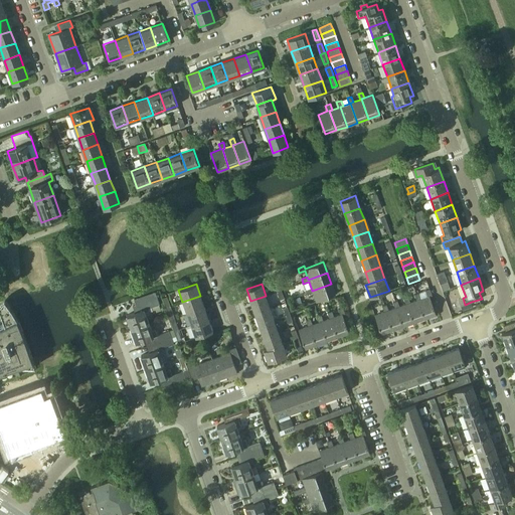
[(316,302),(335,295),(331,284),(312,291),(311,288),(306,290),(307,294),(312,293),(316,302)]
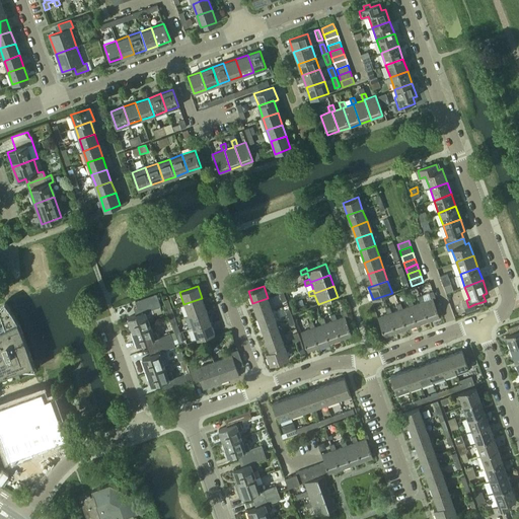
[(435,297),(433,291),(429,293),(431,298),(424,300),(421,301),(428,321),(439,317),(433,298),(435,297)]
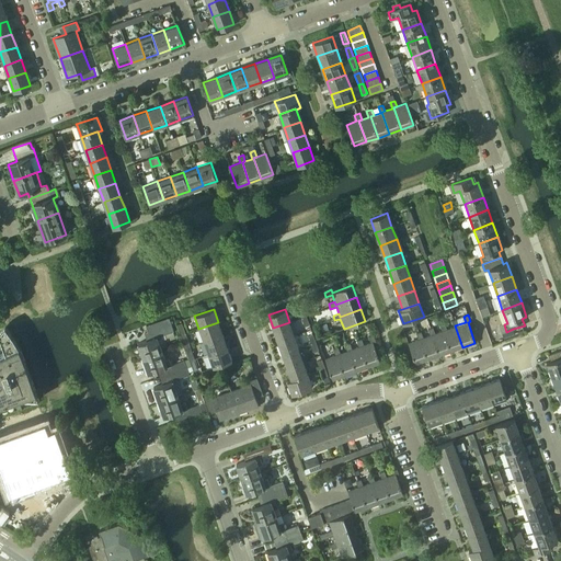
[(163,342),(161,335),(174,331),(171,323),(169,318),(146,325),(148,332),(150,339),(147,341),(137,344),(142,358),(156,354),(162,352),(160,344),(163,342)]
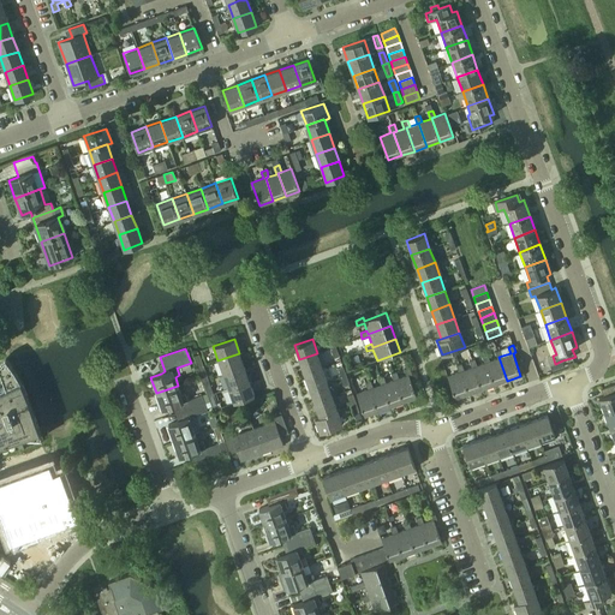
[(499,357),(502,356),(500,350),(495,351),(497,358),(489,360),(487,362),(494,384),(507,381),(499,357)]
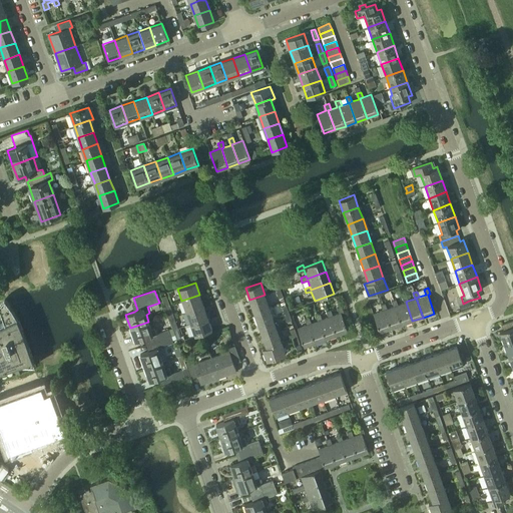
[(199,295),(181,301),(186,312),(203,306),(199,295)]
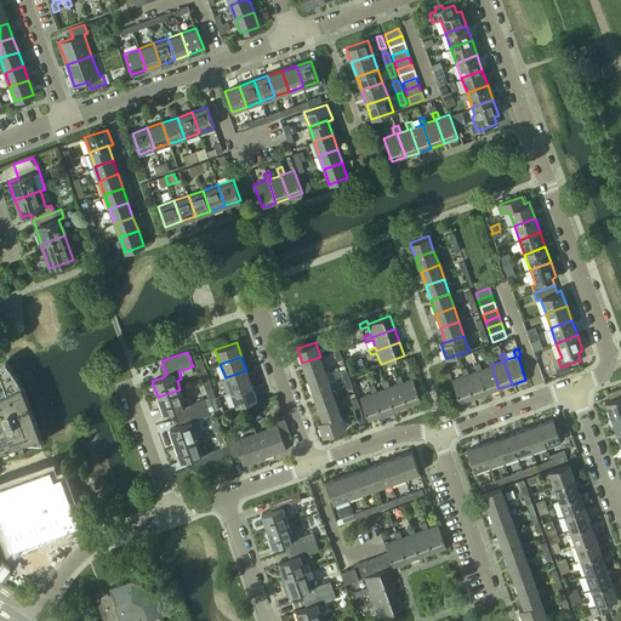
[(325,371),(320,357),(302,363),(307,377),(325,371)]
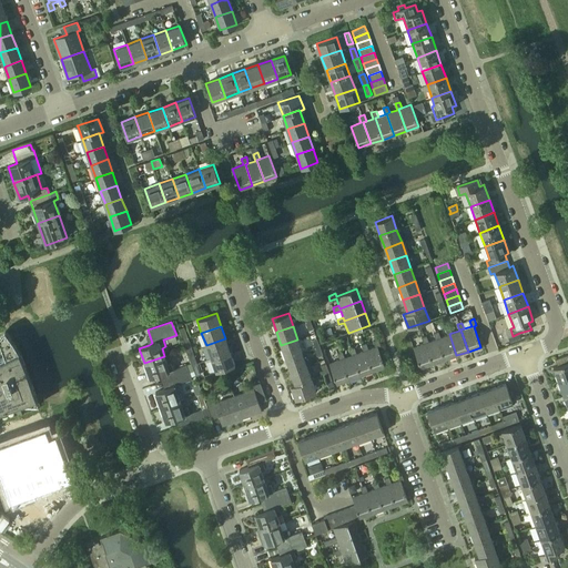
[(449,334),(452,333),(450,327),(445,328),(447,335),(440,337),(437,338),(445,359),(456,355),(449,334)]
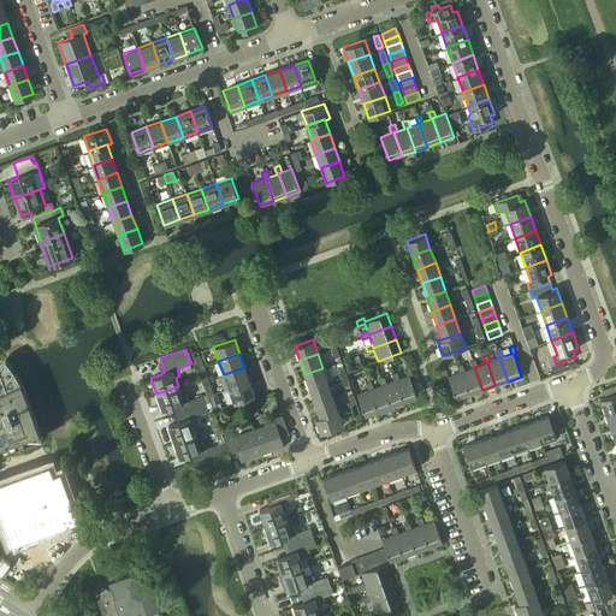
[(0,444),(39,431),(21,380),(6,356),(0,361),(0,369),(6,386),(0,388),(0,444)]
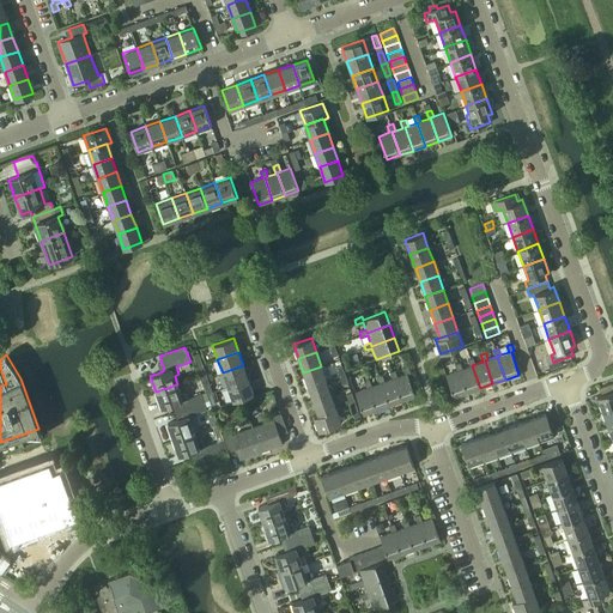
[(472,365),(475,364),(473,357),(467,359),(469,365),(462,369),(459,370),(467,393),(480,388),(472,365)]
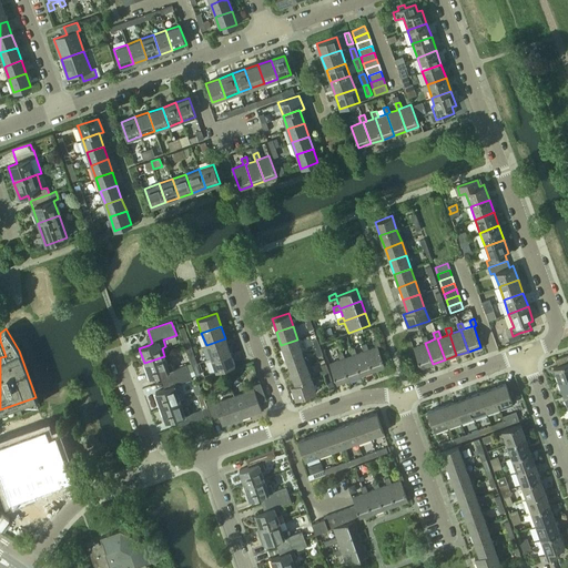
[(513,336),(508,337),(510,343),(521,340),(519,333),(513,336)]
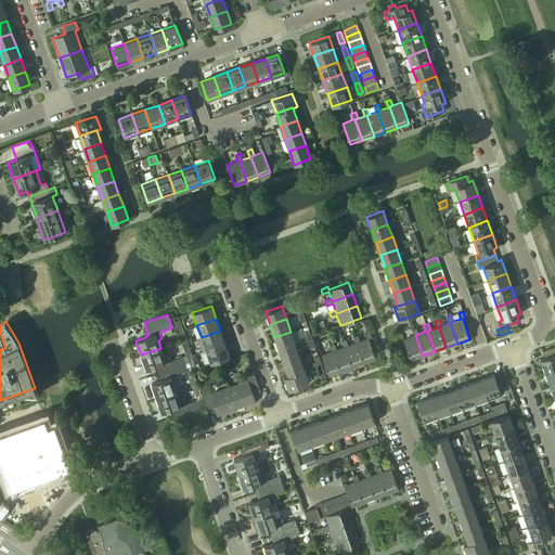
[(411,360),(423,356),(415,335),(418,334),(416,327),(412,330),(413,335),(403,339),(411,360)]
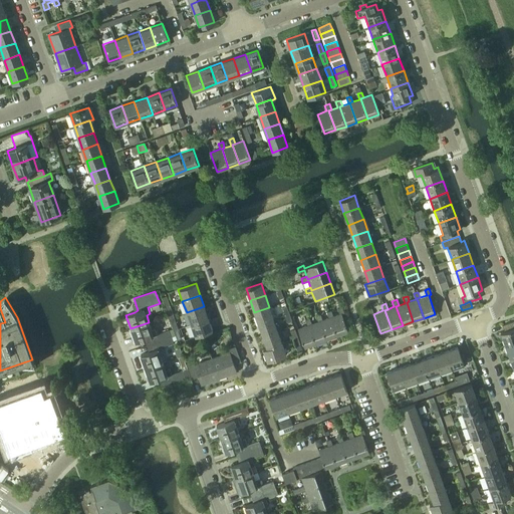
[(170,305),(166,307),(170,318),(174,317),(170,305)]
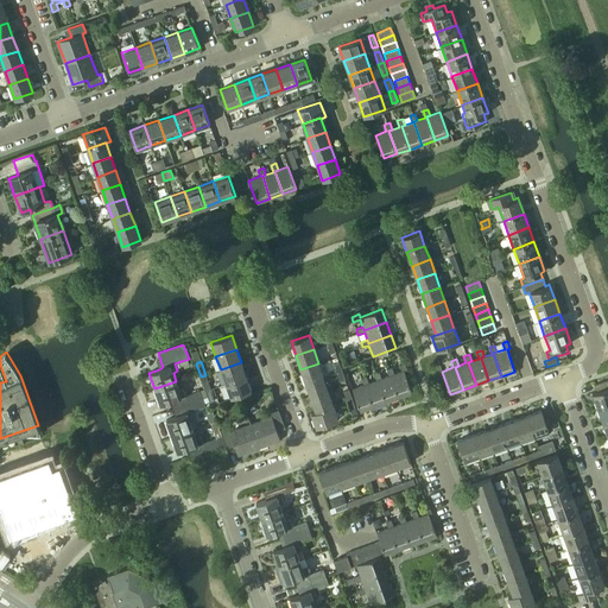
[(241,362),(221,369),(226,384),(246,377),(241,362)]
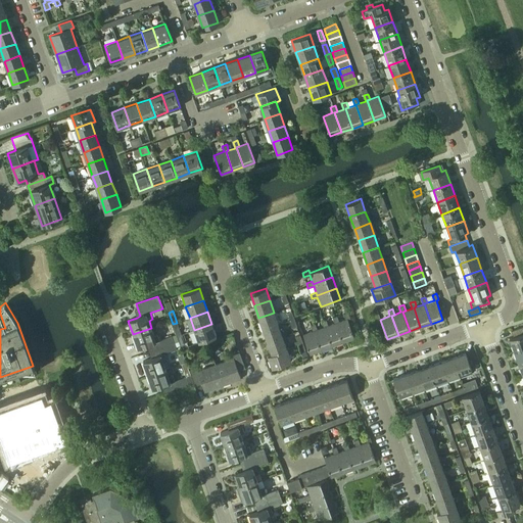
[(354,338),(347,320),(350,319),(348,312),(343,314),(345,319),(339,321),(336,322),(343,342),(354,338)]
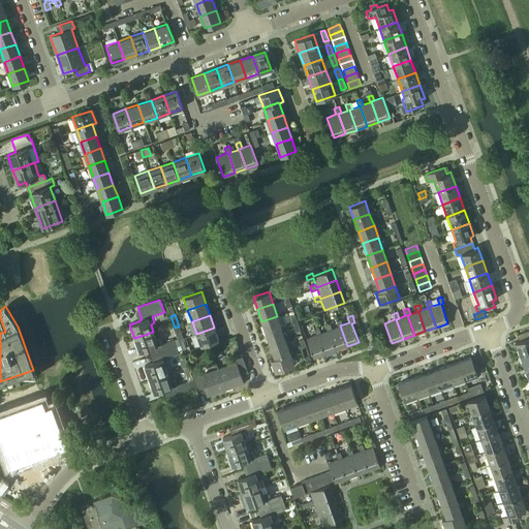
[(277,316),(261,321),(266,334),(281,329),(277,316)]
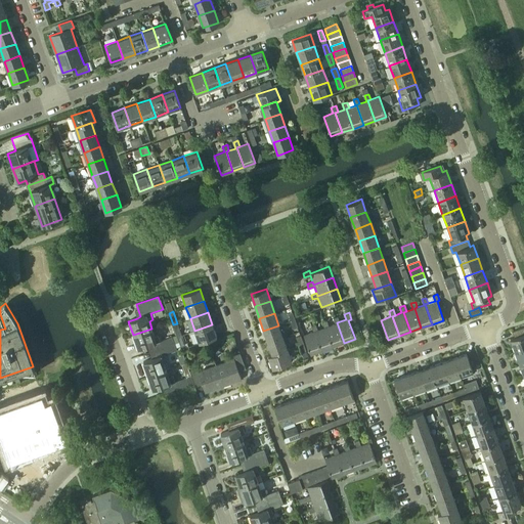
[(337,322),(340,321),(338,316),(333,318),(335,323),(329,325),(325,326),(333,347),(344,343),(337,322)]
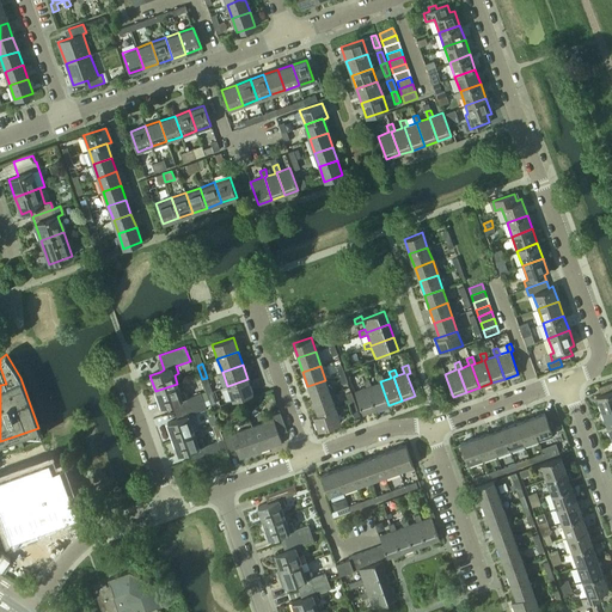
[(380,381),(384,380),(381,374),(377,377),(378,383),(371,385),(367,386),(375,409),(389,405),(380,381)]
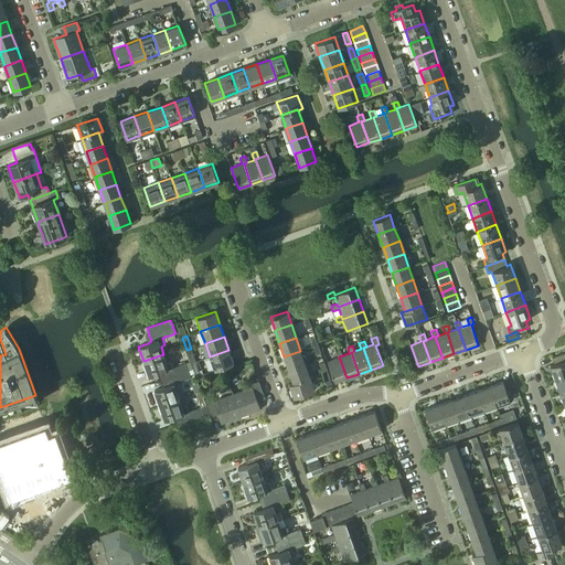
[(191,349),(187,350),(191,363),(195,362),(191,349)]
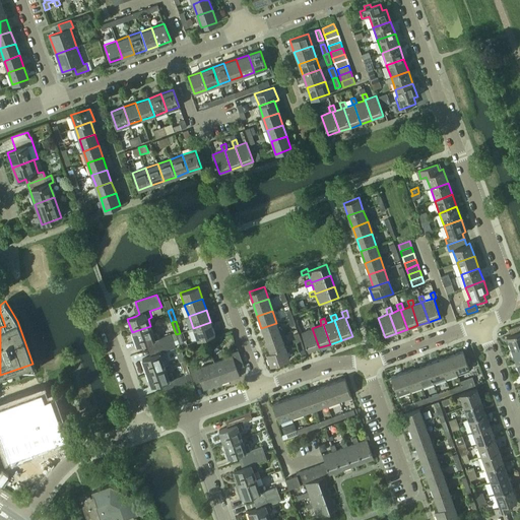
[(197,340),(215,334),(210,322),(193,328),(197,340)]
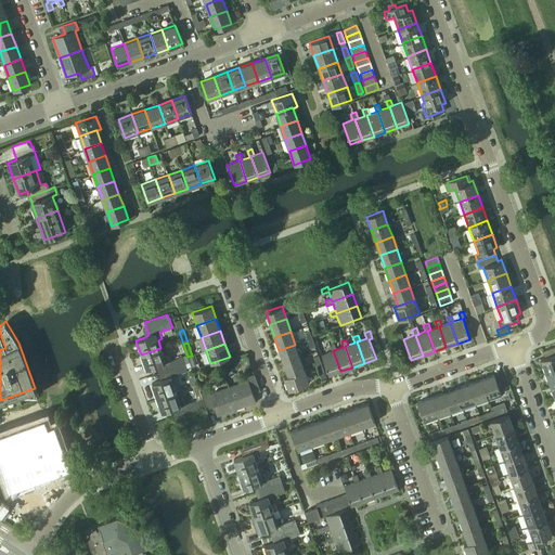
[(328,375),(340,371),(333,350),(336,349),(334,344),(330,345),(332,351),(321,355),(328,375)]
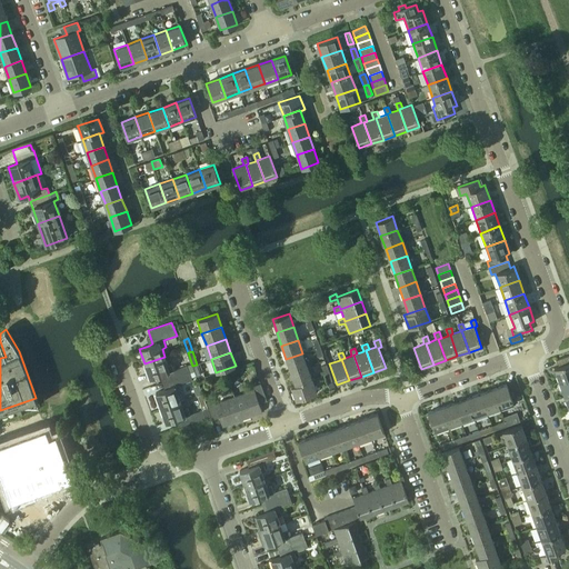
[(307,366),(302,353),(286,359),(291,371),(307,366)]
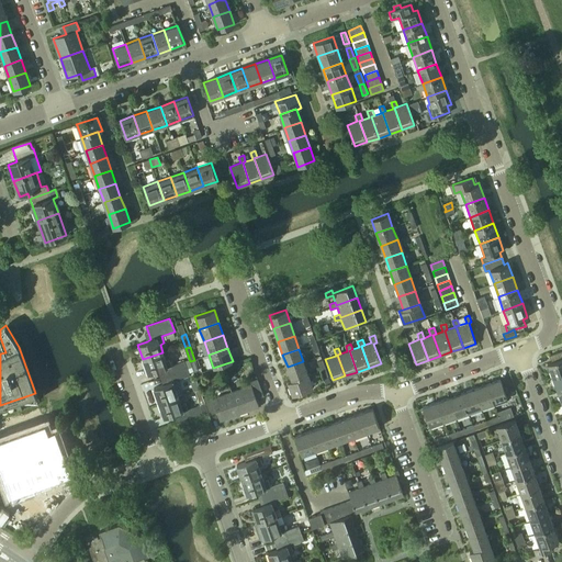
[(552,378),(561,373),(561,350),(549,355),(551,362),(547,363),(552,378)]
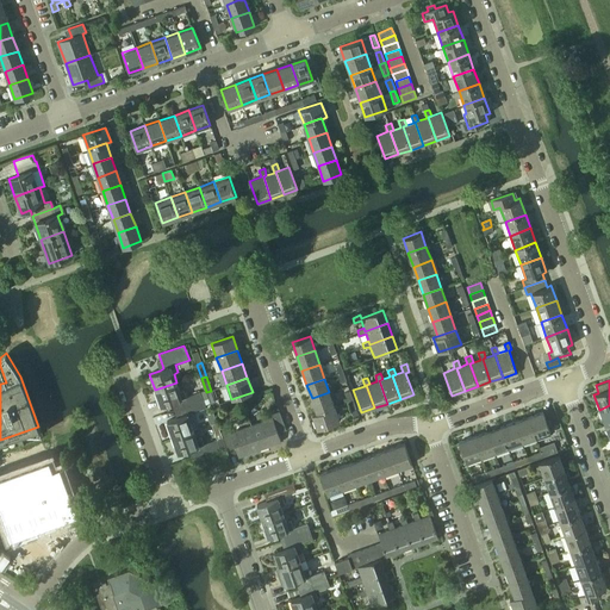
[(174,410),(203,399),(200,392),(186,397),(184,390),(180,391),(176,383),(155,390),(161,406),(170,403),(174,410)]
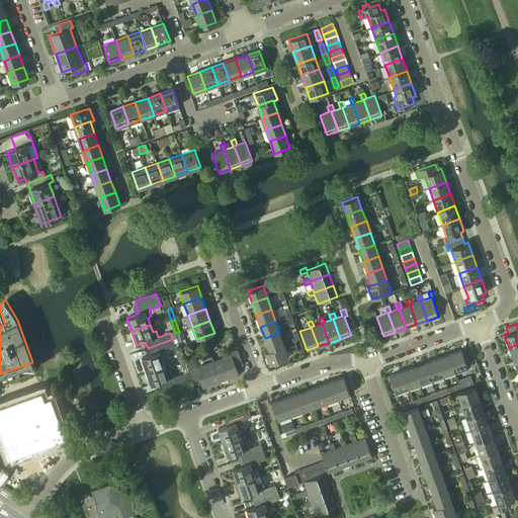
[(295,328),(291,330),(295,341),(299,339),(297,332),(296,332),(295,328)]
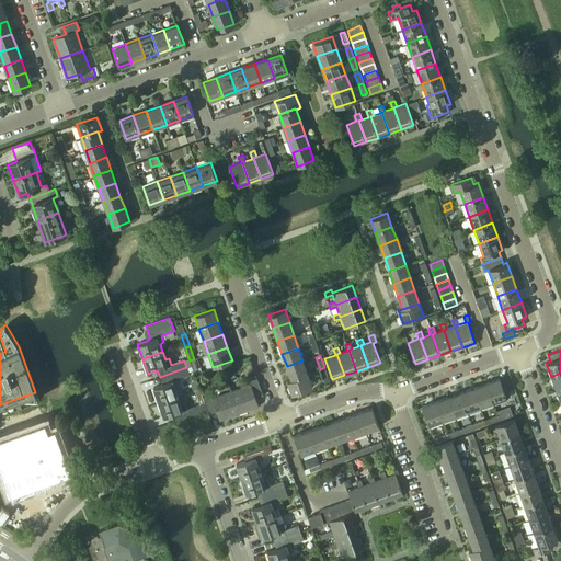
[(307,374),(302,361),(287,366),(292,379),(307,374)]
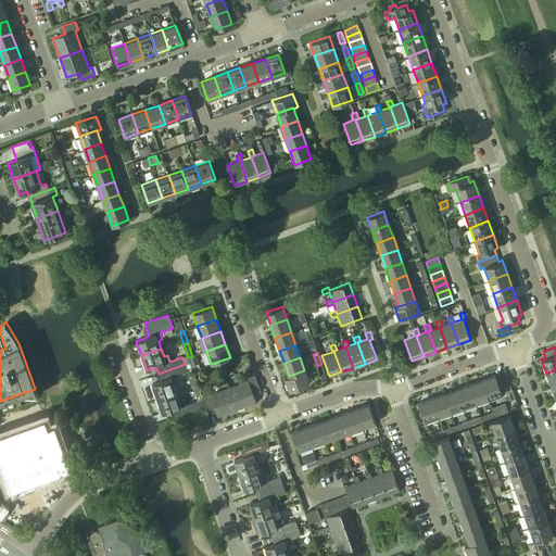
[(156,399),(177,392),(174,383),(177,382),(175,376),(188,371),(187,369),(191,368),(190,363),(185,364),(159,374),(161,381),(152,384),(156,399)]
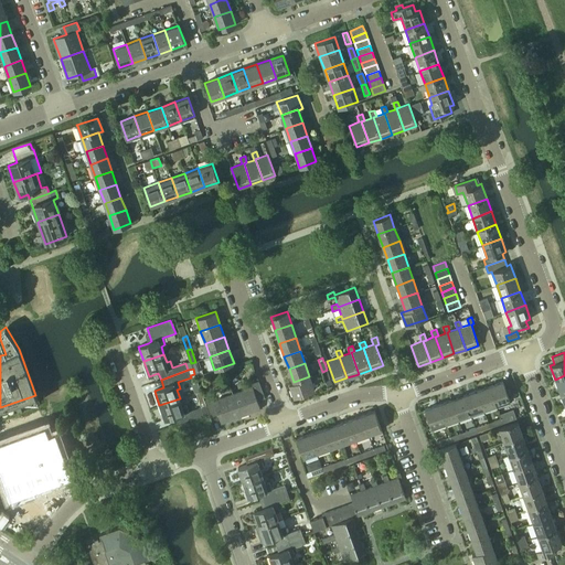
[(560,393),(564,391),(564,375),(555,380),(560,393)]
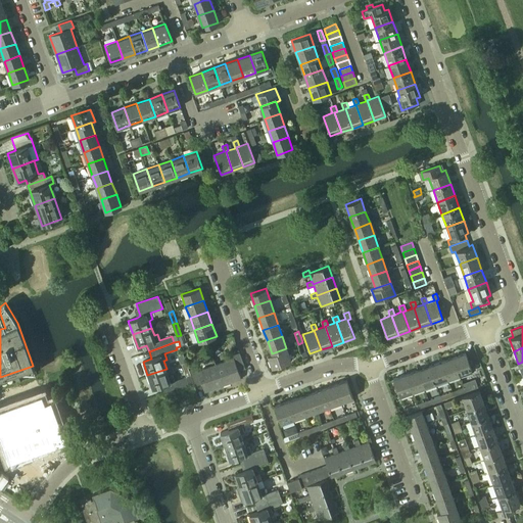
[(288,355),(286,348),(272,353),(268,355),(272,368),(290,361),(288,355)]
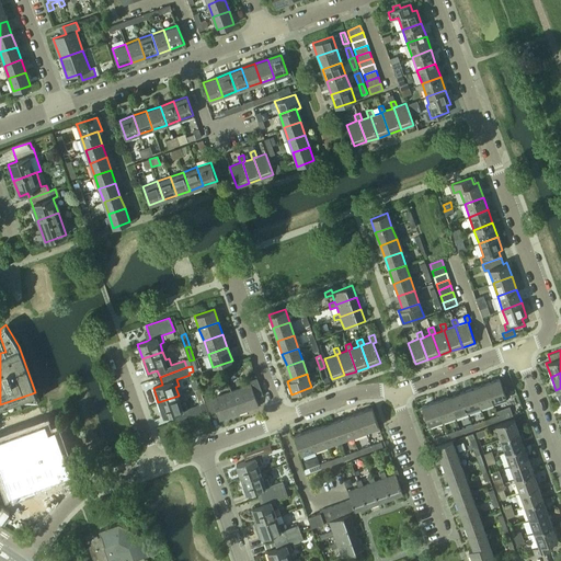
[(262,391),(256,378),(249,380),(250,384),(231,390),(239,413),(259,405),(254,393),(262,391)]
